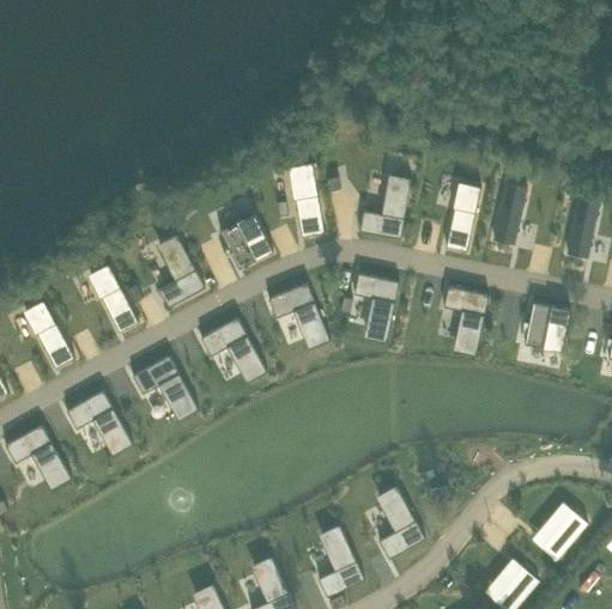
[(313,164),(290,168),(301,238),(323,235),(313,164)]
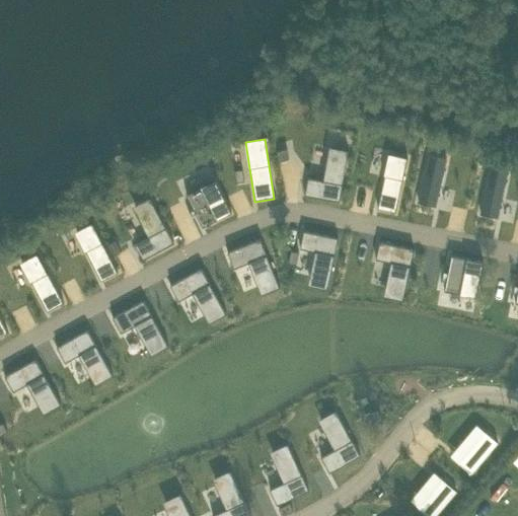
[(307,179),(304,197),(339,203),(348,152),(327,148),(322,182),(307,179)]
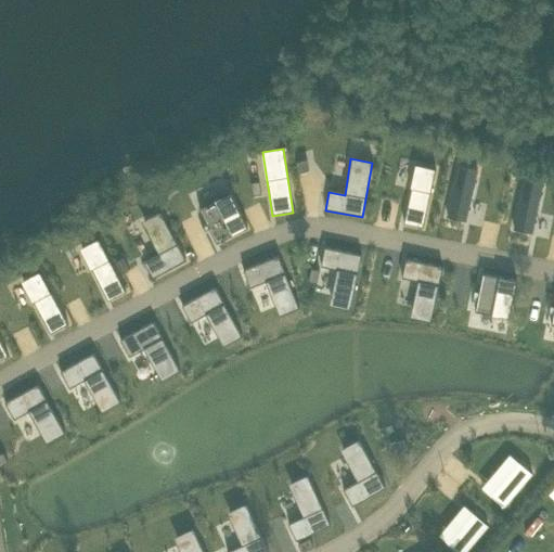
[(306,163),(296,164),(297,175),(308,172),(306,163)]
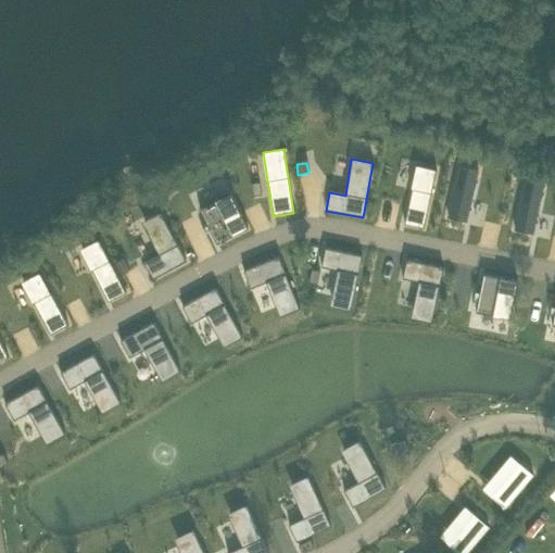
[(416,166),(404,225),(423,229),(434,171),(416,166)]
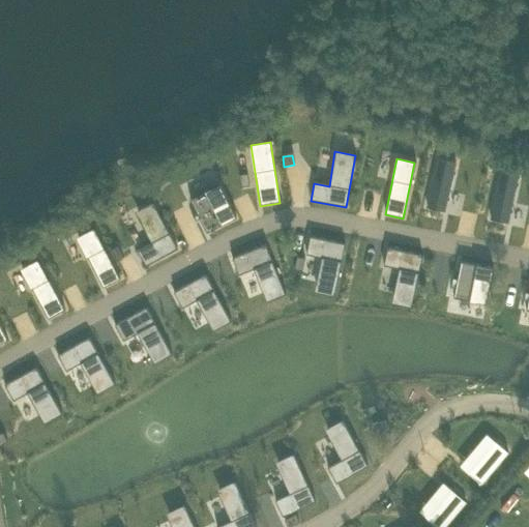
[(437,158),(425,208),(444,212),(456,163),(437,158)]
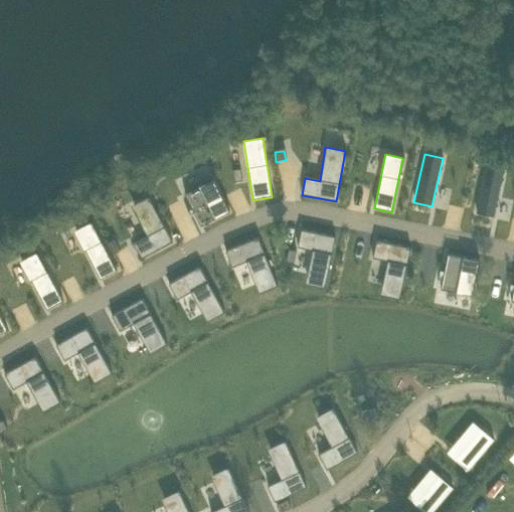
[(485,166),(475,214),(494,218),(503,170),(485,166)]
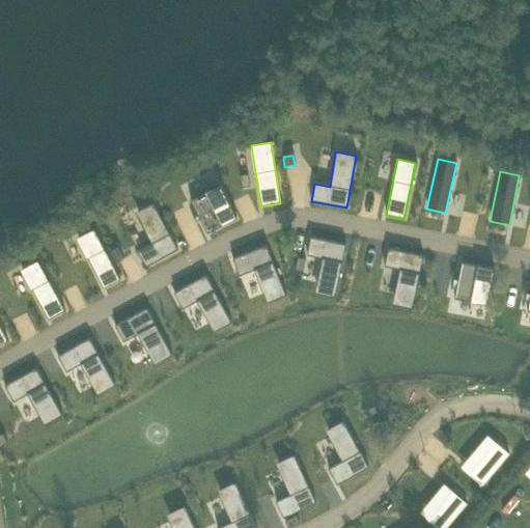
[(247,175),(239,176),(241,189),(249,188),(247,175)]
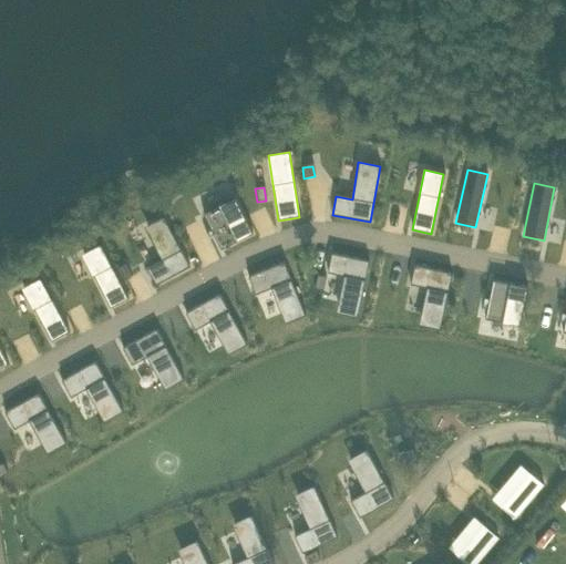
[(235,200),(203,215),(220,250),(253,235),(235,200)]
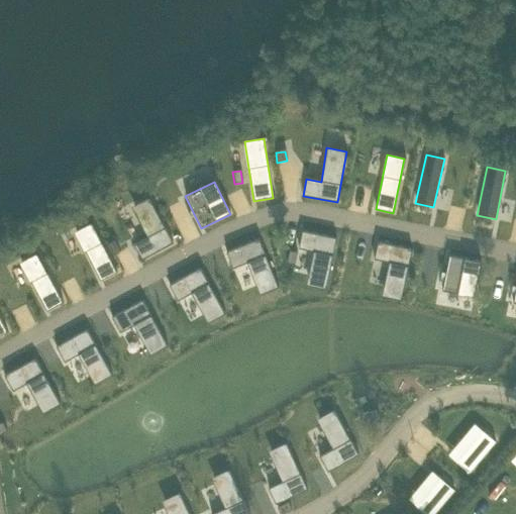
[(147,199),(129,208),(146,238),(133,245),(141,261),(172,243),(147,199)]
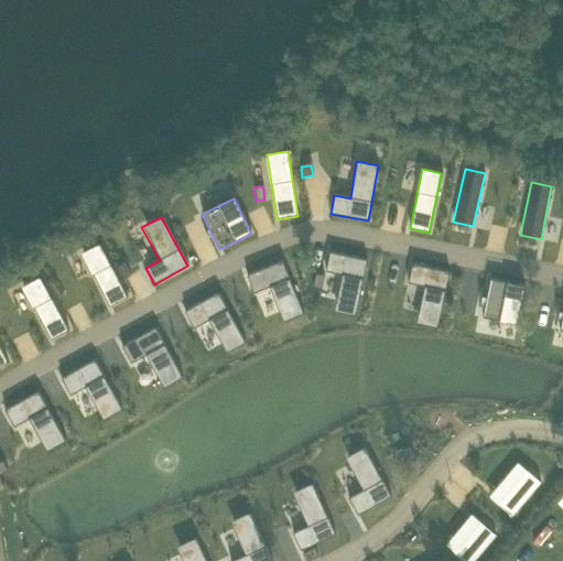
[(99,245),(82,254),(109,308),(127,298),(99,245)]
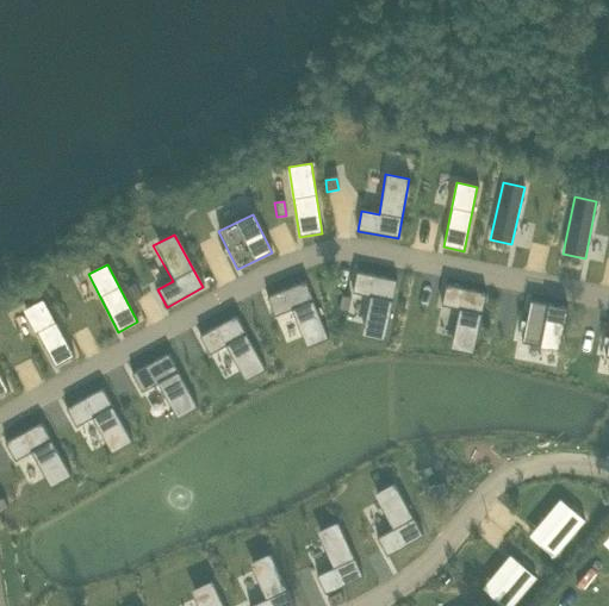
[(355,273),(352,293),(368,297),(361,336),(384,341),(396,281),(355,273)]
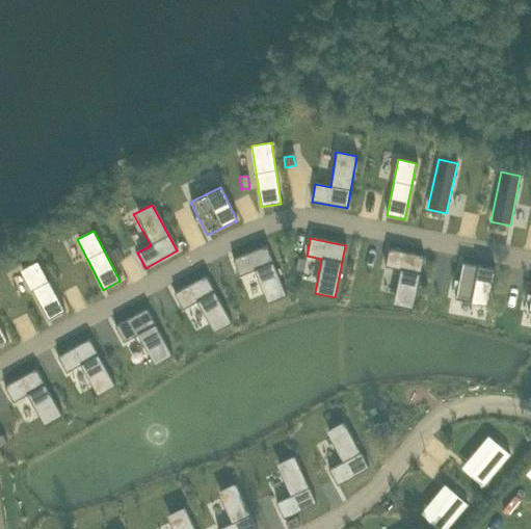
[(266,246),(233,260),(239,276),(254,270),(266,303),(286,295),(266,246)]
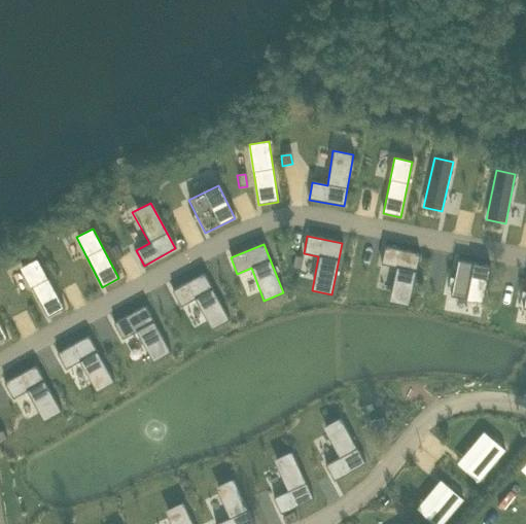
[(385,247),(381,265),(395,268),(388,302),(408,306),(420,255),(385,247)]
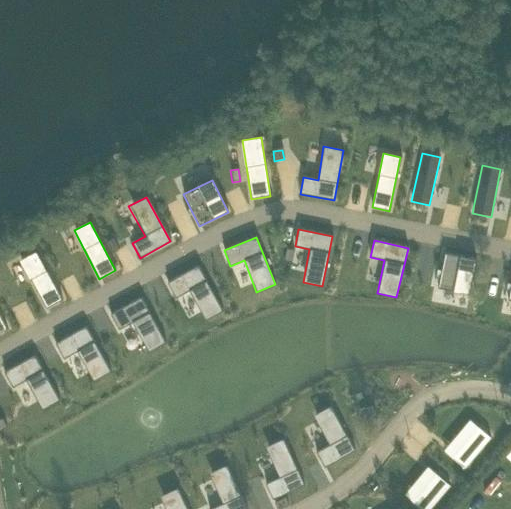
[(285,248),(283,261),(291,262),(294,250),(285,248)]
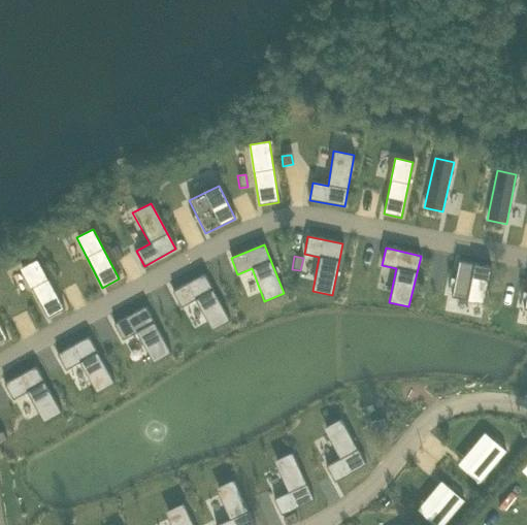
[(37,259),(22,268),(47,318),(64,309),(37,259)]
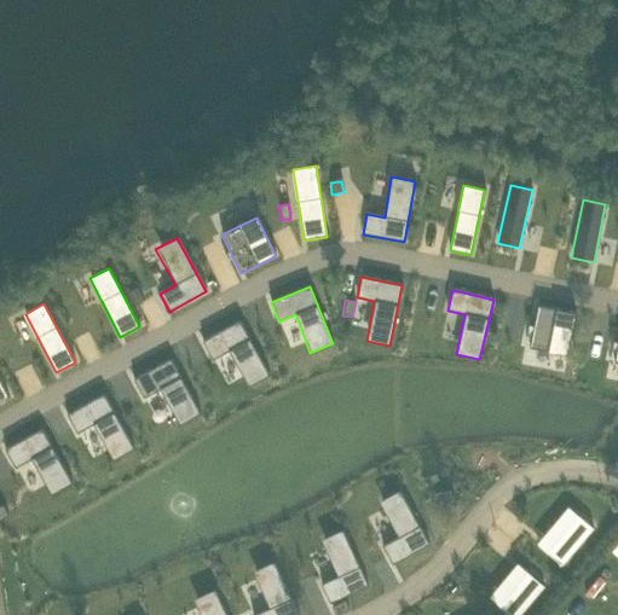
[(537,307),(529,349),(567,357),(575,313),(537,307)]
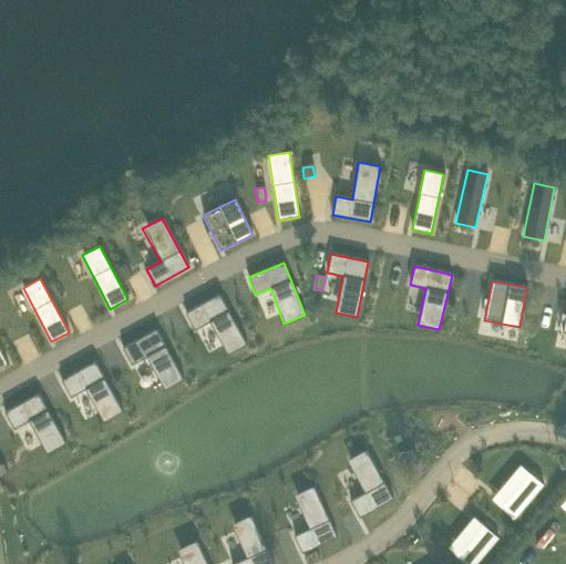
[(9,295),(20,315),(32,308),(21,288),(9,295)]
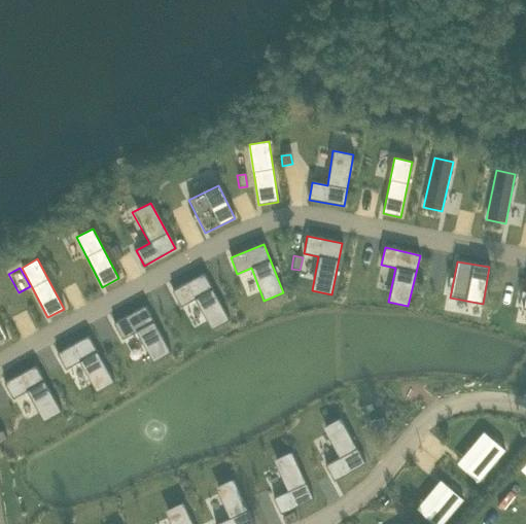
[(204,274),(173,291),(181,307),(195,300),(211,329),(229,320),(204,274)]
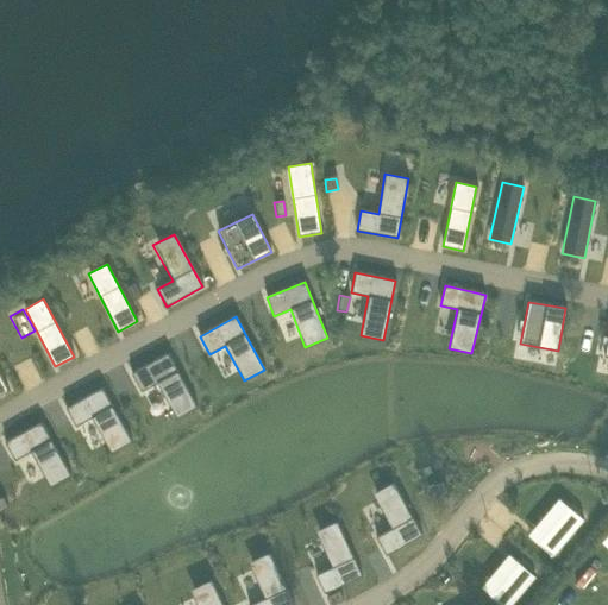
[(168,354),(132,373),(142,391),(157,383),(176,418),(198,407),(168,354)]
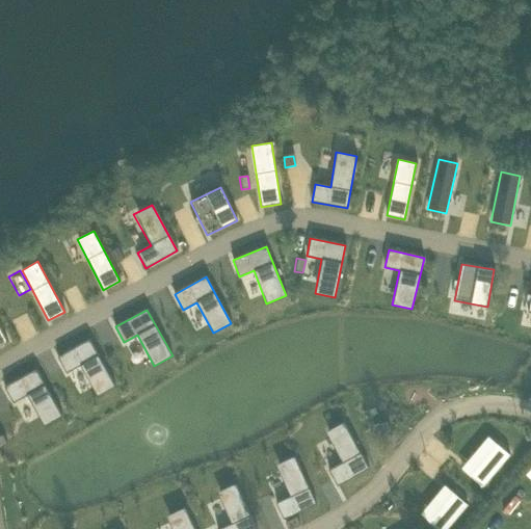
[(89,340),(58,358),(67,373),(80,366),(97,397),(115,387),(89,340)]
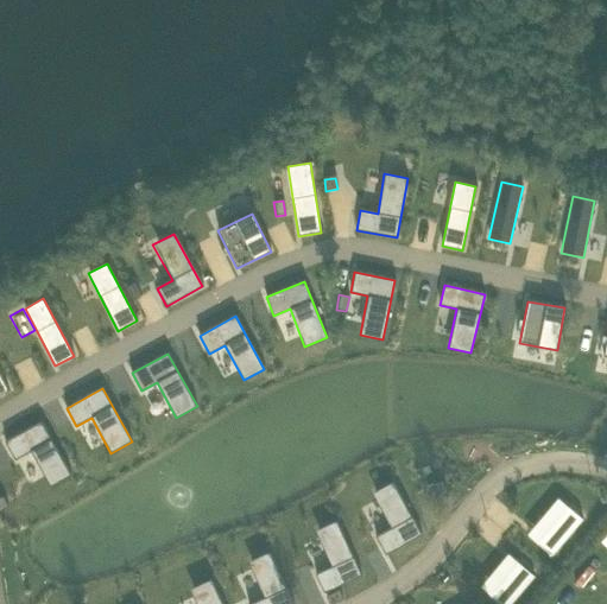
[(42,421),(5,442),(16,459),(31,451),(50,487),(70,475),(42,421)]
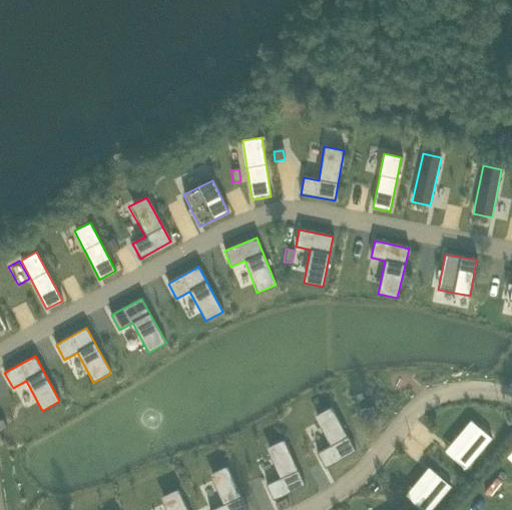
[(331,407),(313,417),(330,446),(317,454),(325,469),(355,452),(331,407)]
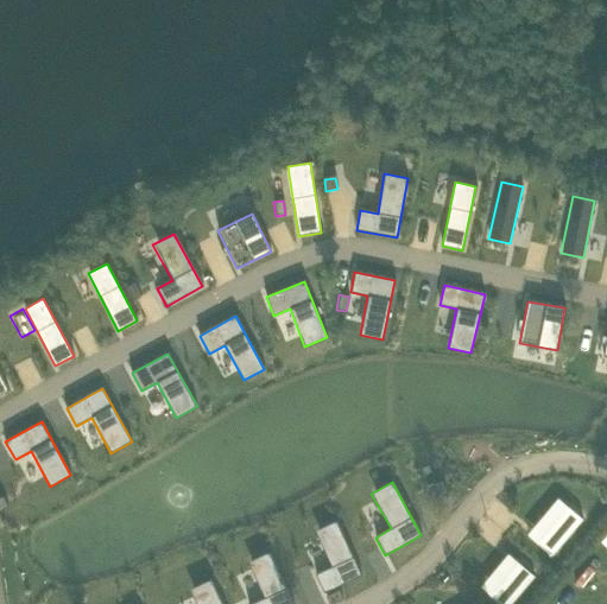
[(441,483),(428,490),(434,500),(447,493),(441,483)]
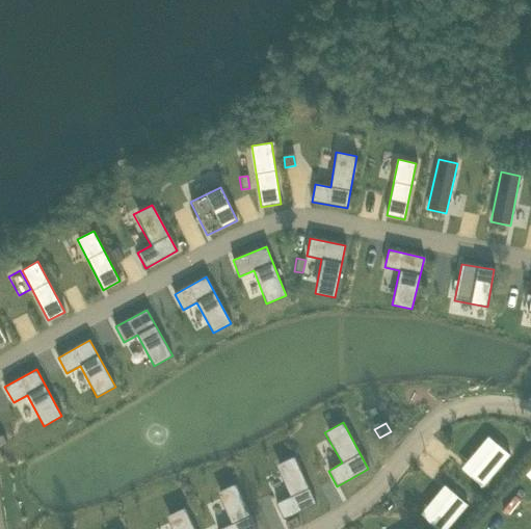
[(509,456),(497,445),(470,477),(482,487),(509,456)]
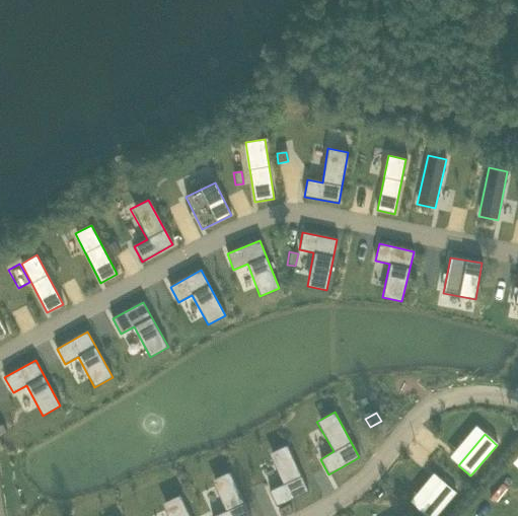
[(286,445),(268,453),(283,485),(269,491),(277,507),(308,492),(286,445)]
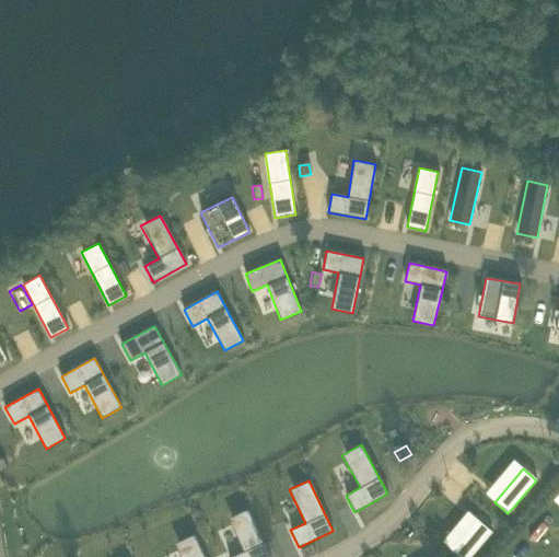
[(247,509),(228,519),(243,552),(235,556),(269,556),(247,509)]
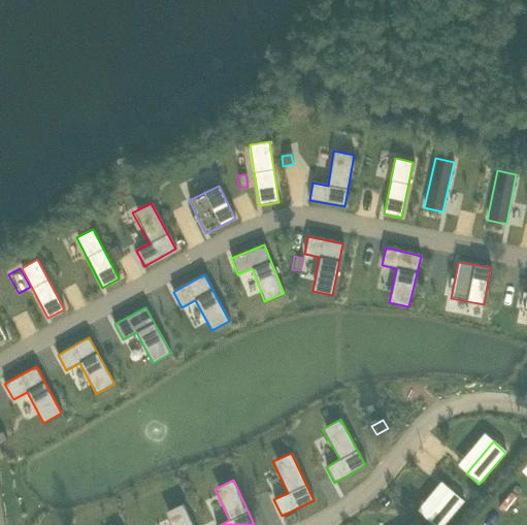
[(445,524),(463,502),(450,490),(426,519),(432,524),(445,524)]
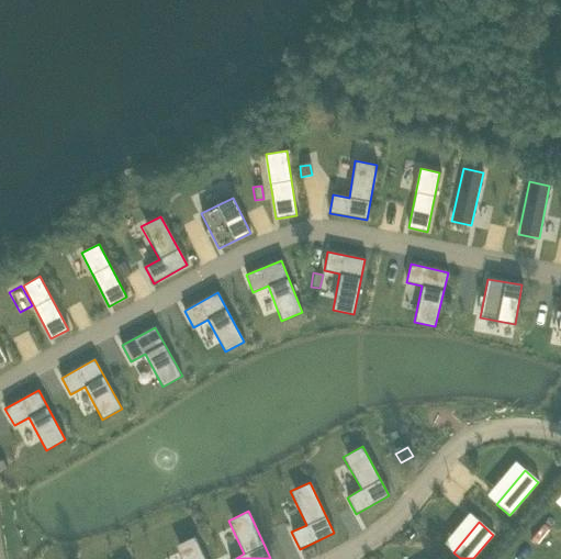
[(205,558),(194,536),(175,546),(180,558),(205,558)]
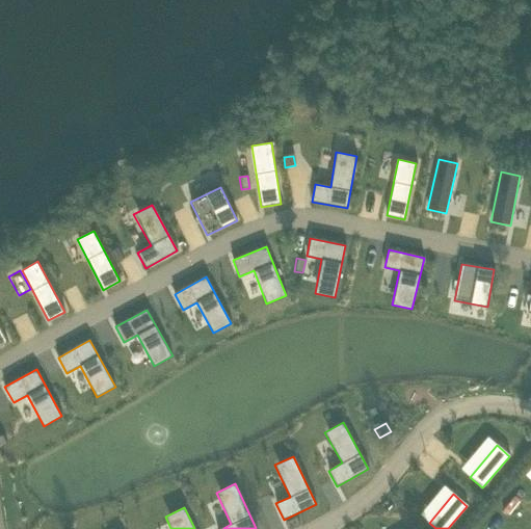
[(299,526),(295,518),(285,523),(287,528),(295,528),(299,526)]
